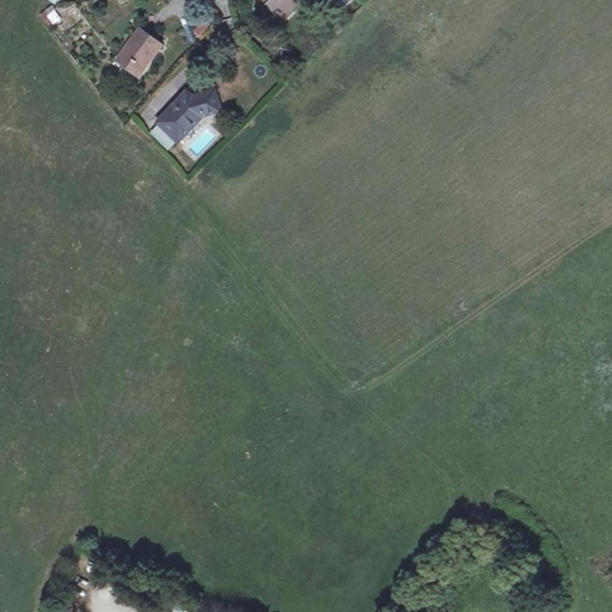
[(291,0),(249,0),(243,7),(248,12),(249,18),(254,23),(267,8),(269,5),(285,19),(298,6),(291,0)]
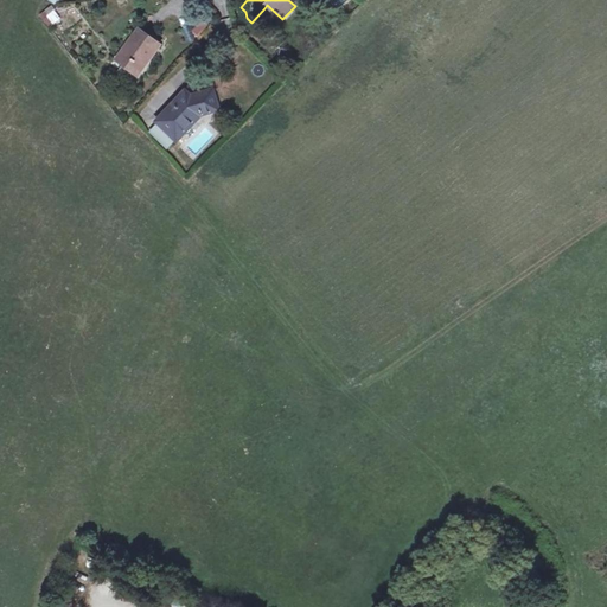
[(48,27),(61,19),(52,6),(39,13),(48,27)]
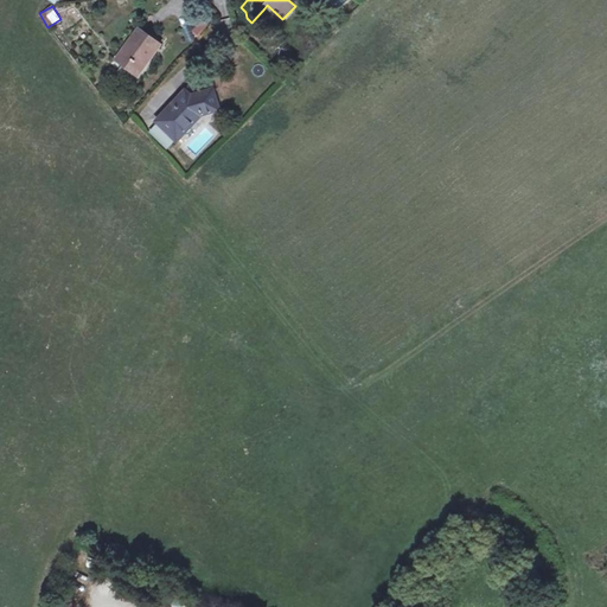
[(200,21),(191,30),(197,37),(206,29),(200,21)]
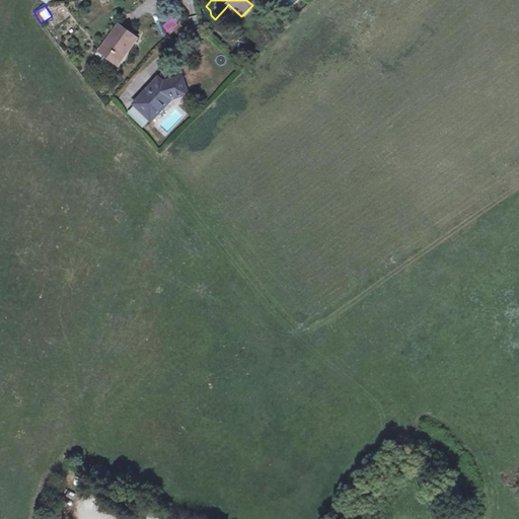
[(119,25),(99,52),(118,65),(137,39),(119,25)]
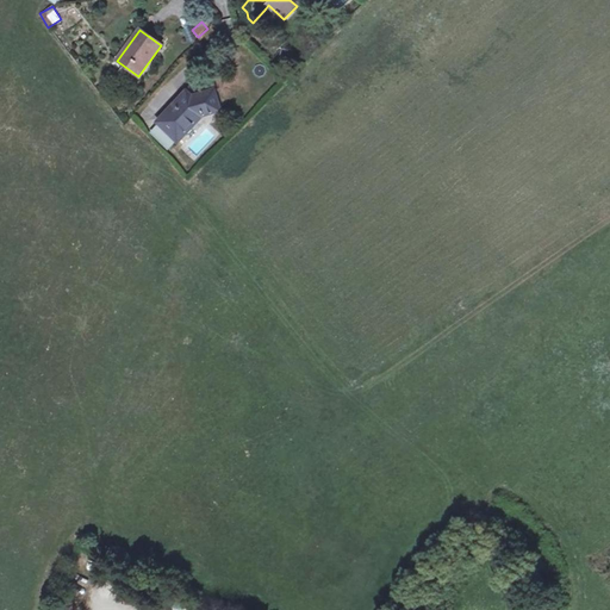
[(192,91),(188,86),(147,130),(172,153),(222,99),(203,80),(192,91)]
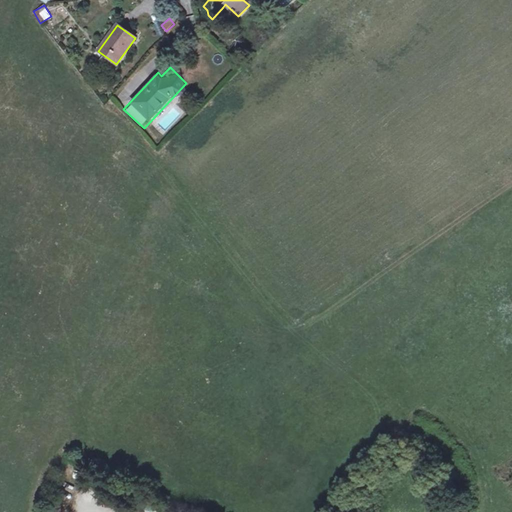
[(177,105),(157,124),(166,132),(185,113),(177,105)]
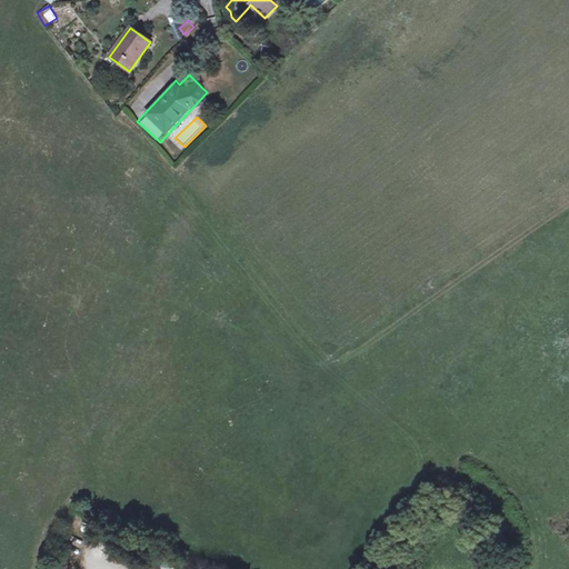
All buildings are outlined.
